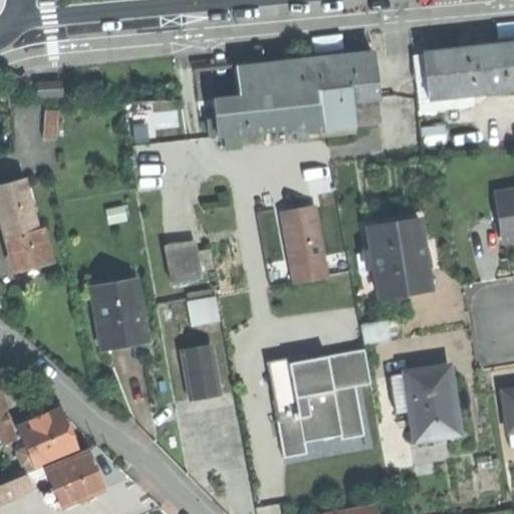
[(423,55),(428,100),(513,89),(513,44),(488,48),(423,55)]
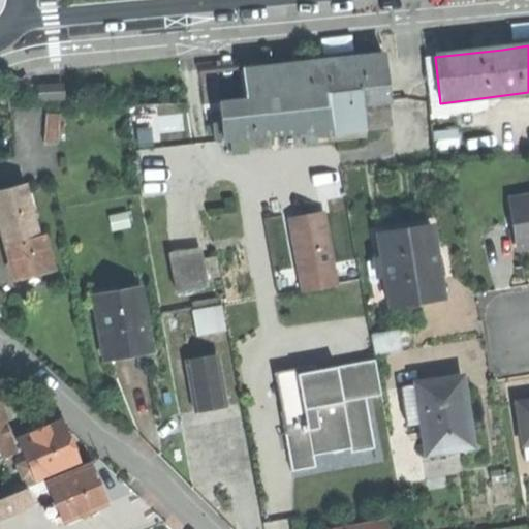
[(383,55),(312,63),(316,95),(328,94),(330,109),(362,104),(390,101),(383,55)]
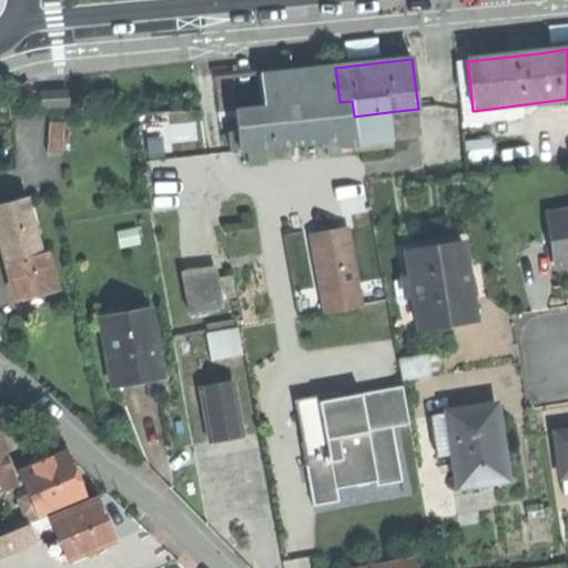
[(234,110),(239,150),(331,139),(331,146),(357,143),(354,117),(352,101),(340,102),(335,68),(297,72),(261,77),(264,107),(234,110)]
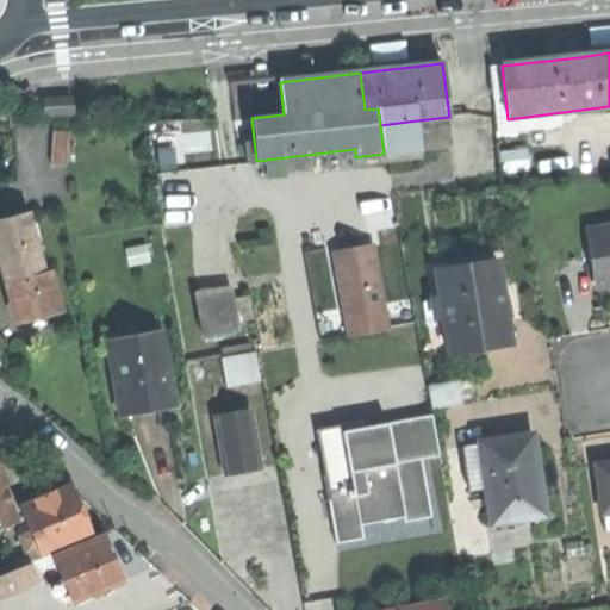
[(38,99),(41,117),(70,114),(68,95),(38,99)]
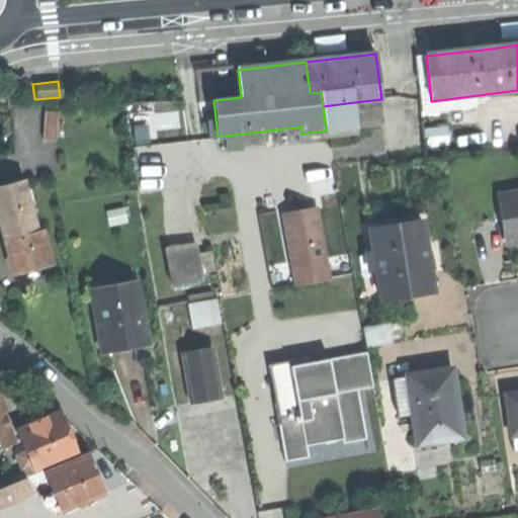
[(357,126),(354,102),(323,106),(326,131),(357,126)]
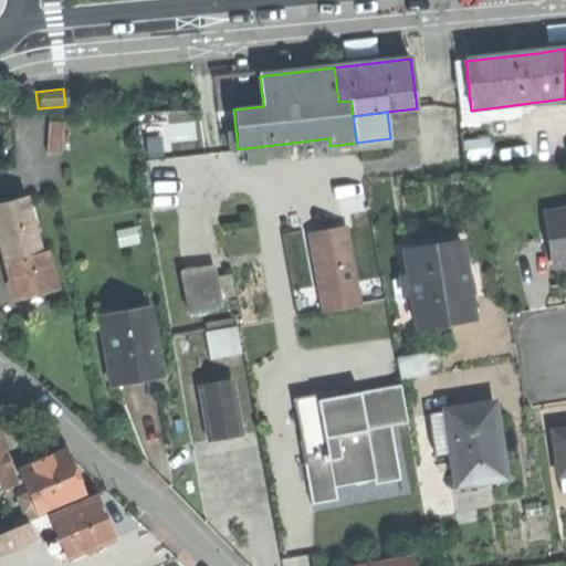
[(49,123),(49,153),(64,153),(64,123),(49,123)]
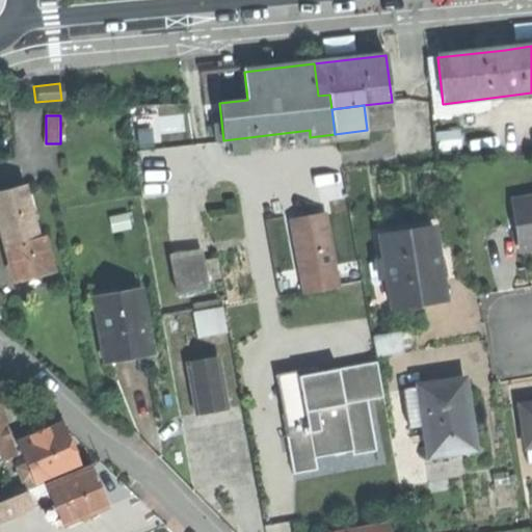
[(0,192),(0,215),(8,246),(38,239),(24,186),(0,192)]
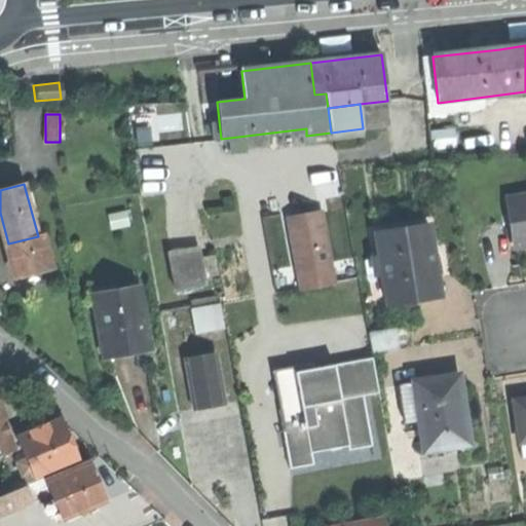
[(525,197),(509,201),(516,248),(525,245),(525,197)]
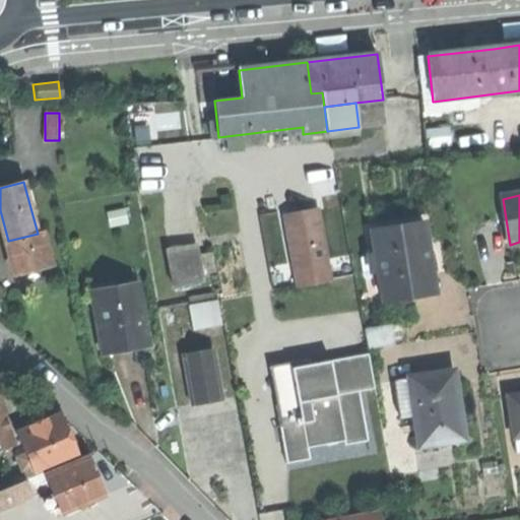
[(306,212),(294,214),(302,265),(327,261),(318,210),(306,212)]
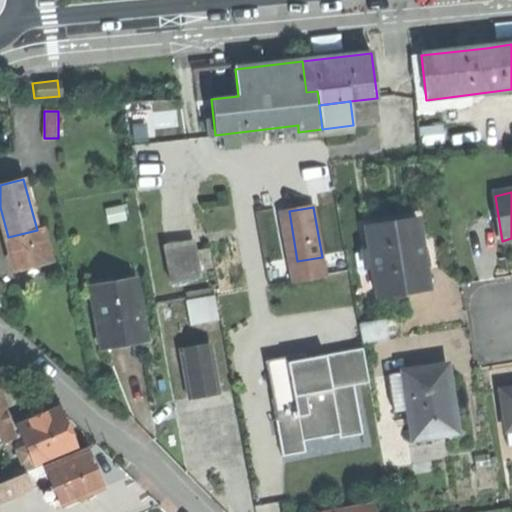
[(297,261),(289,211),(281,213),(289,263),(297,261)]
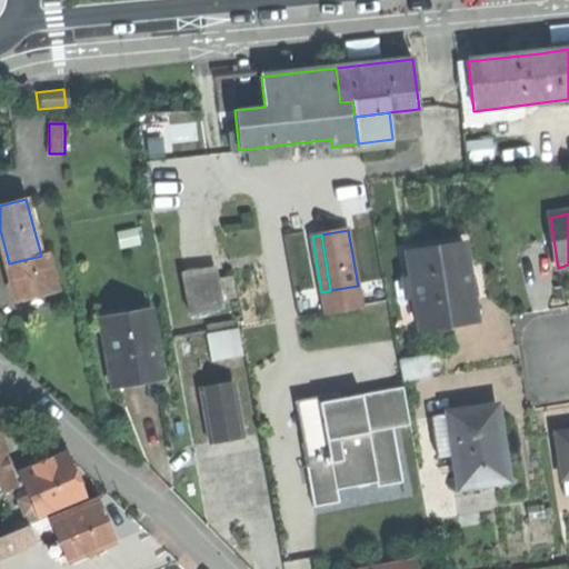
[(462,242),(406,252),(419,329),(460,322),(456,301),(471,299),(467,270),(462,242)]
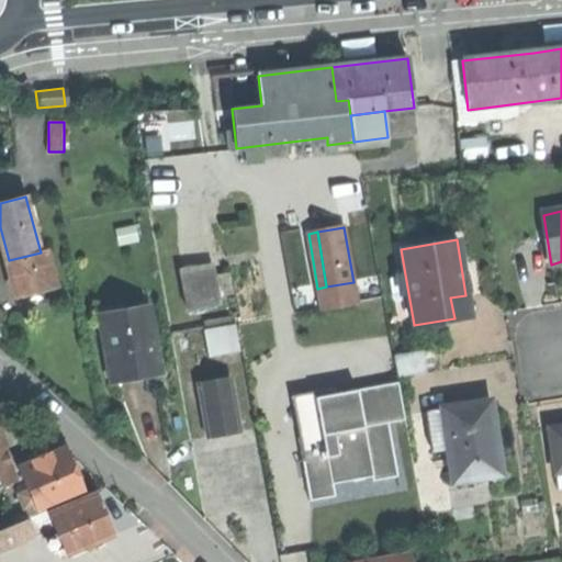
[(46,251),(41,253),(9,260),(17,282),(20,296),(55,288),(46,251)]
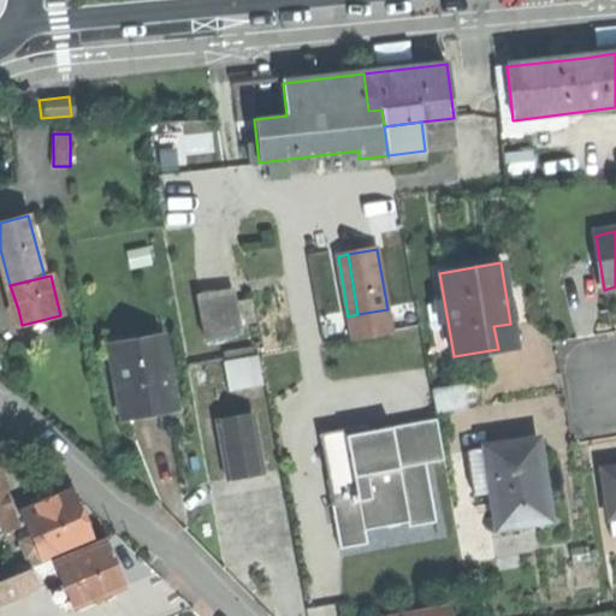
[(199,302),(205,338),(240,333),(234,296),(199,302)]
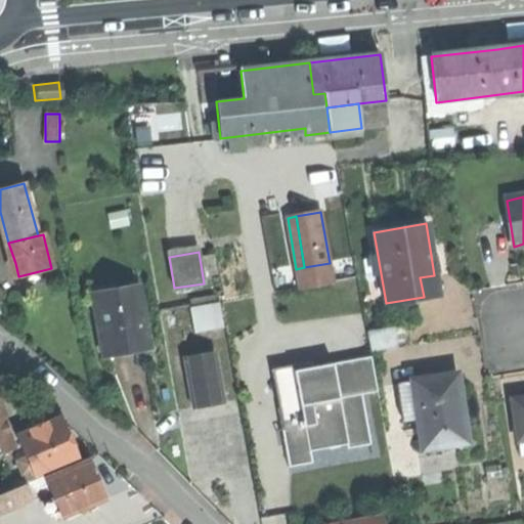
[(333,280),(330,263),(304,267),(296,269),(299,287),(333,280)]
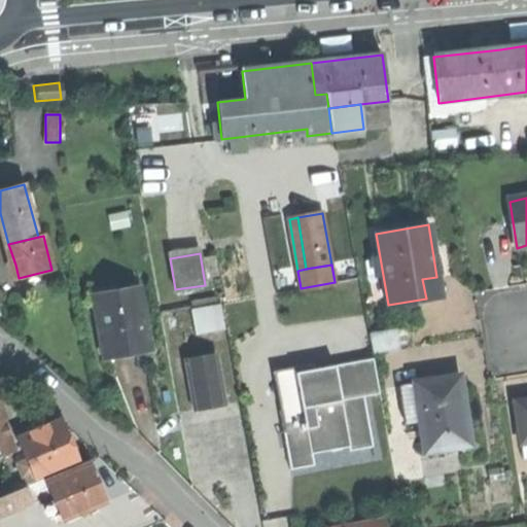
[(441,296),(436,277),(422,279),(426,299),(441,296)]
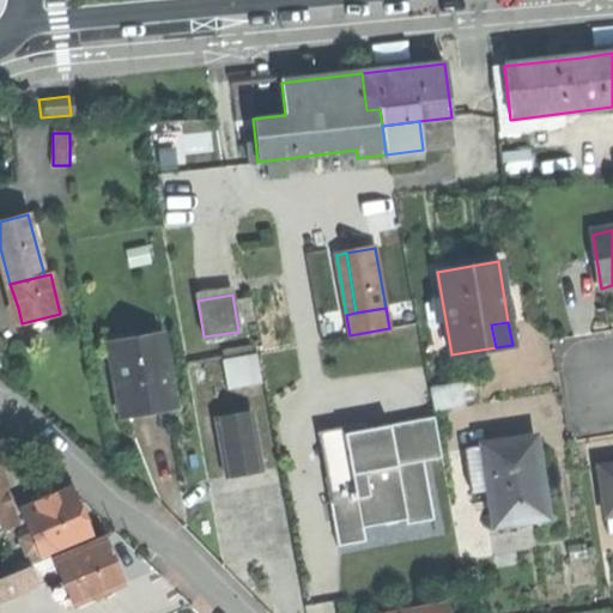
[(161,326),(135,331),(137,339),(162,335),(161,326)]
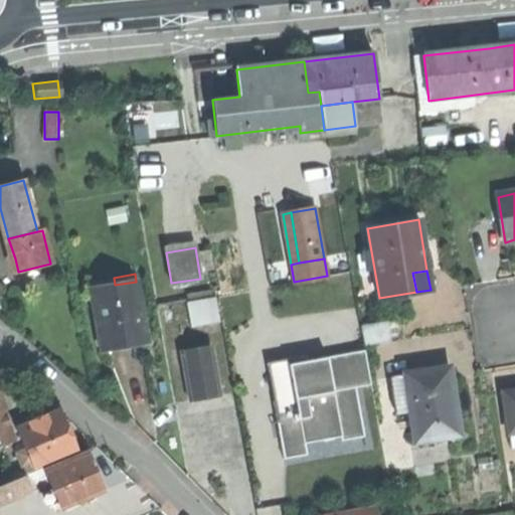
[(122,346),(146,342),(136,282),(115,285),(114,278),(90,282),(102,349),(122,346)]
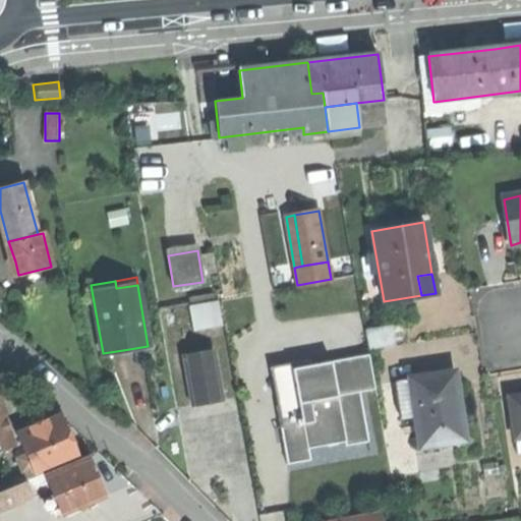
[(219,300),(189,305),(193,331),(223,326),(219,300)]
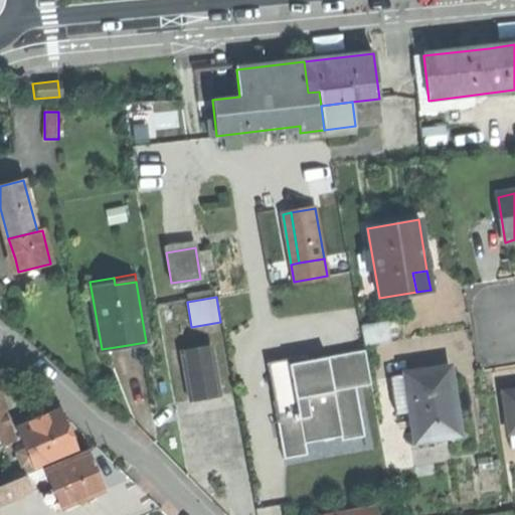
[(388,322),(362,326),(364,345),(390,341),(388,322)]
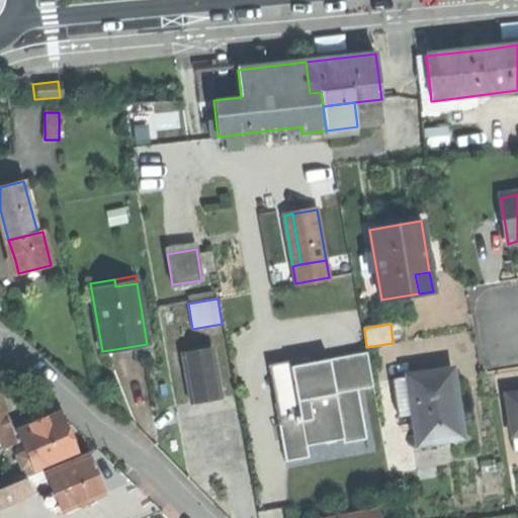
[(212,348),(181,353),(191,403),(220,399),(212,348)]
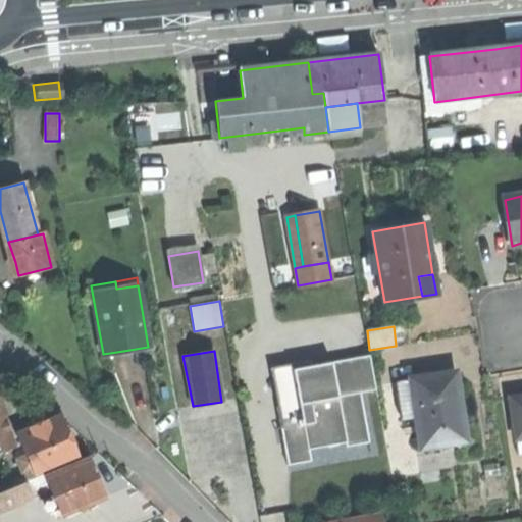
[(310,361),(271,368),(289,465),(310,461),(308,450),(327,446),(346,442),(346,447),(370,441),(361,393),(376,389),(369,355),(311,366),(310,361)]
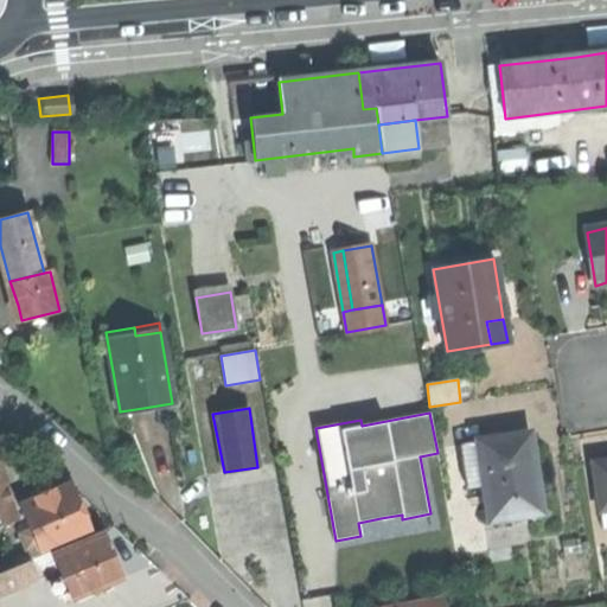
[(530,434),(461,445),(468,489),(486,486),(491,521),(542,512),(534,460),(530,434)]
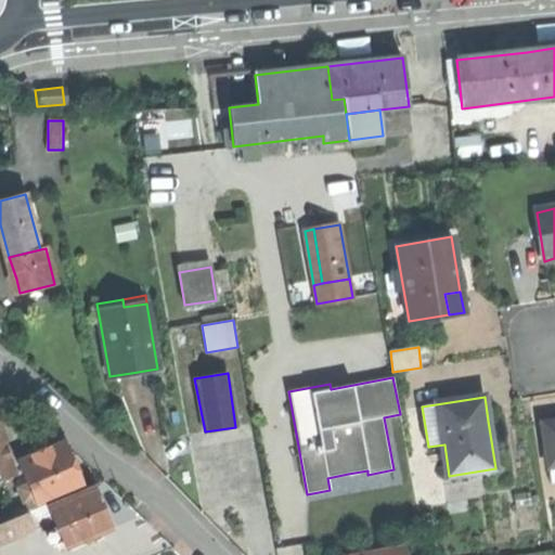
[(0,405),(0,441),(3,441),(9,439),(12,438),(1,405),(0,405)]
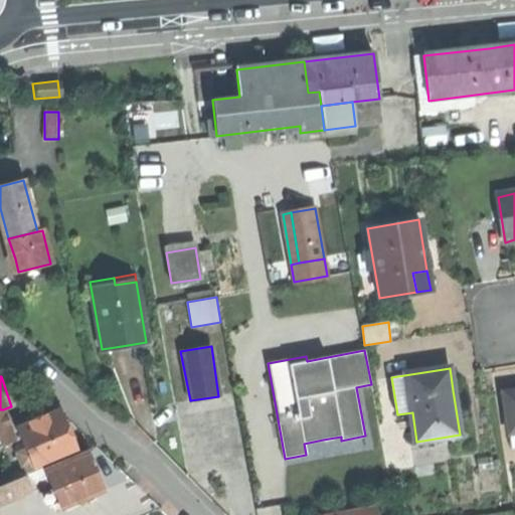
[(514,392),(504,394),(510,434),(514,433),(514,392)]
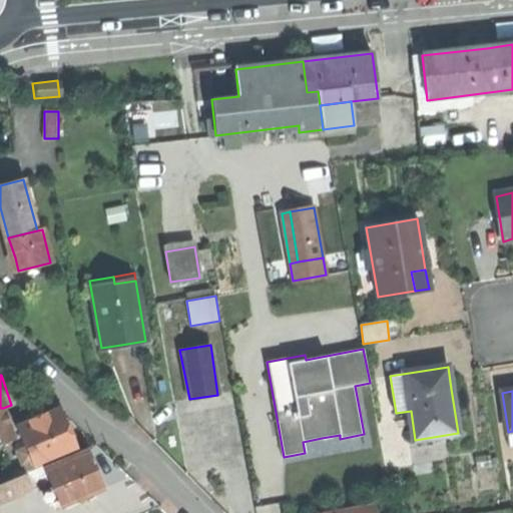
[(15,424),(8,406),(3,408),(9,426),(15,424)]
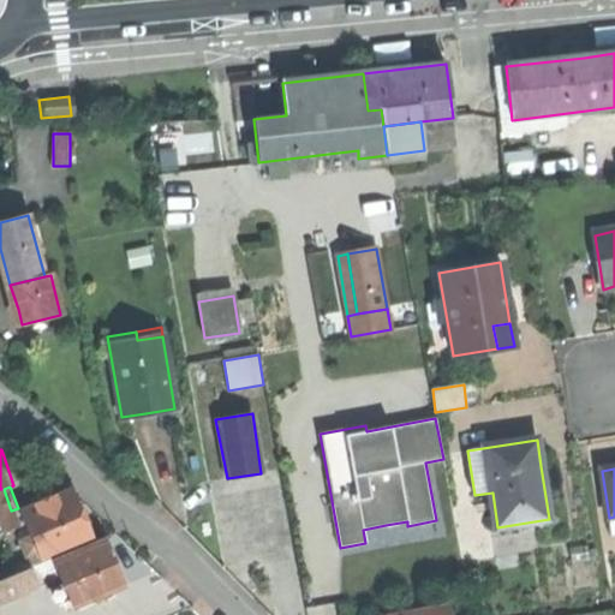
[(0,489),(0,524),(4,536),(18,531),(11,511),(4,489),(0,489)]
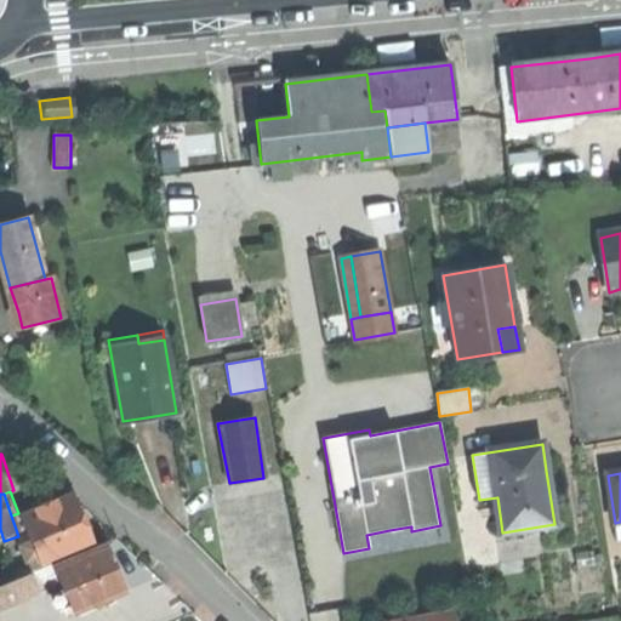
[(40,559),(44,569),(53,564),(95,548),(85,524),(75,497),(23,518),(34,546),(40,559)]
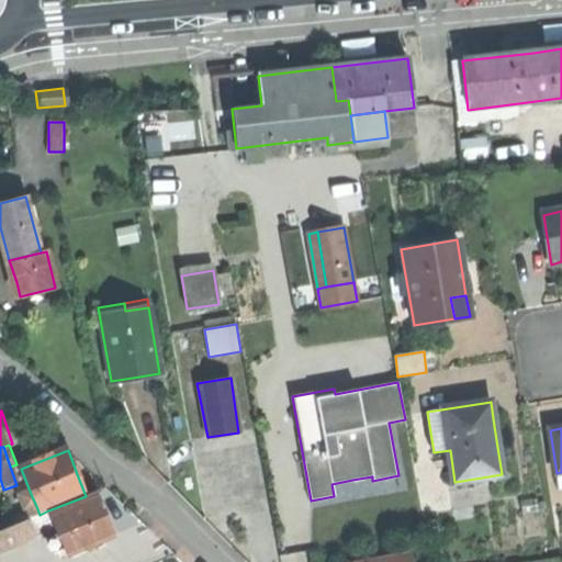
[(26,509),(36,506),(31,494),(22,497),(26,509)]
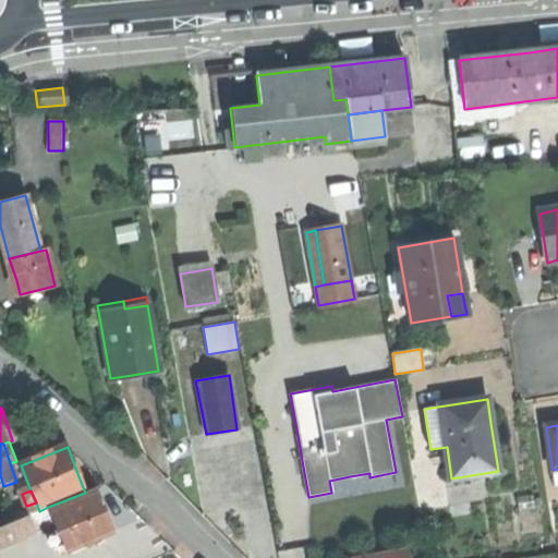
[(63,544),(67,552),(114,533),(106,512),(98,492),(50,510),(57,528),(63,544)]
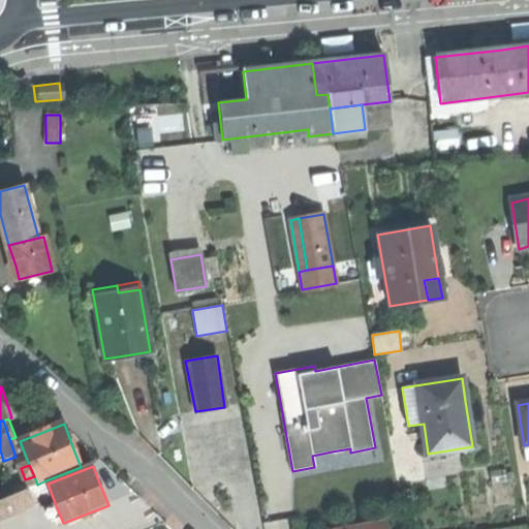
[(42,504),(54,500),(48,484),(45,480),(37,485),(28,488),(35,507),(42,504)]
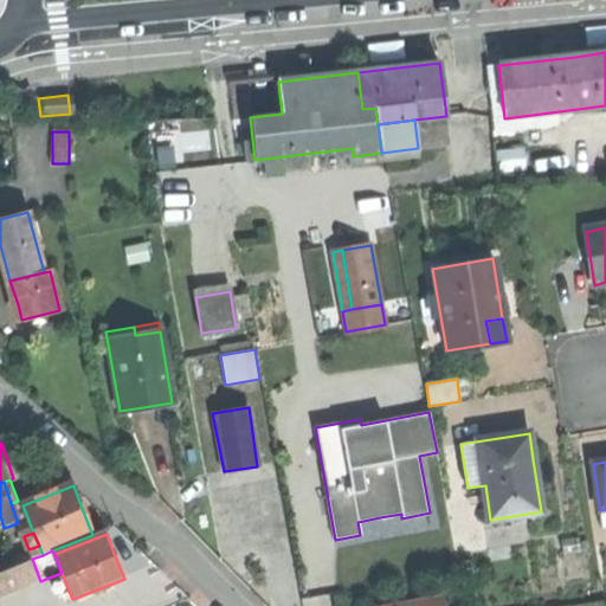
[(0,597),(40,581),(32,559),(0,571),(0,597)]
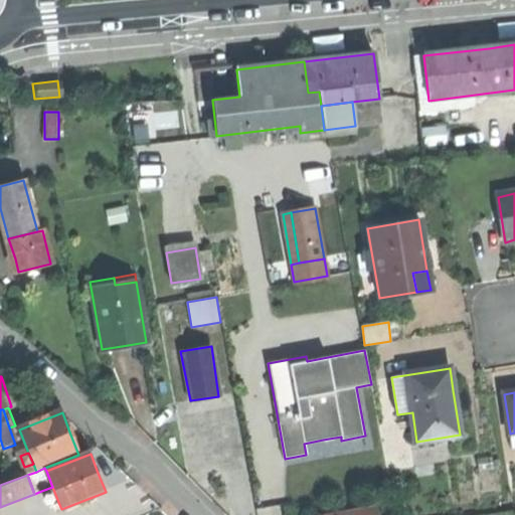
[(48,507),(58,502),(52,487),(41,491),(48,507)]
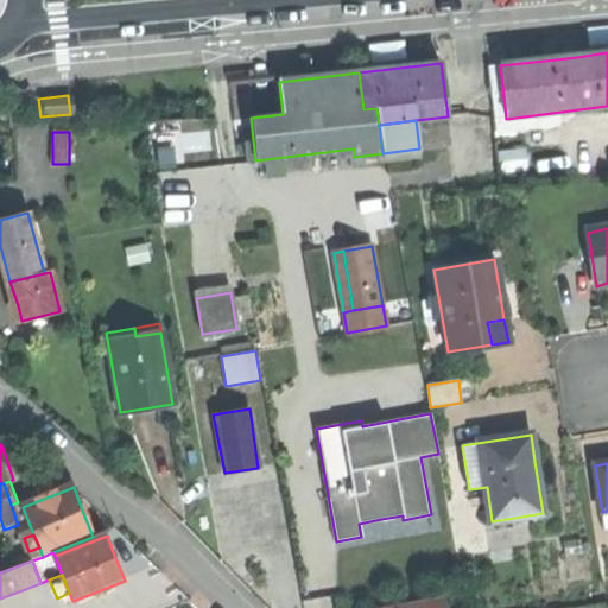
All buildings are outlined.
